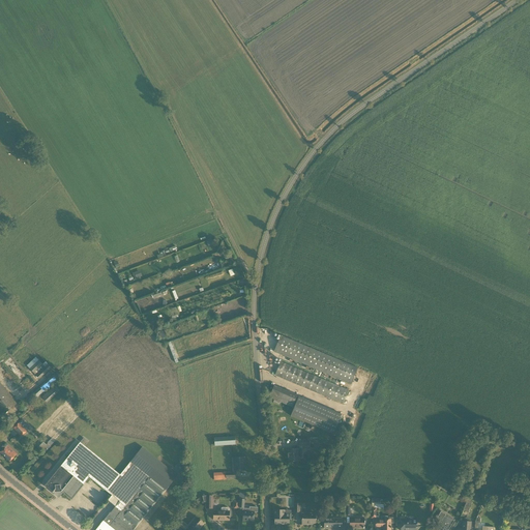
[(357,369),(337,359),(281,335),(273,352),(330,376),(351,384),(357,369)]
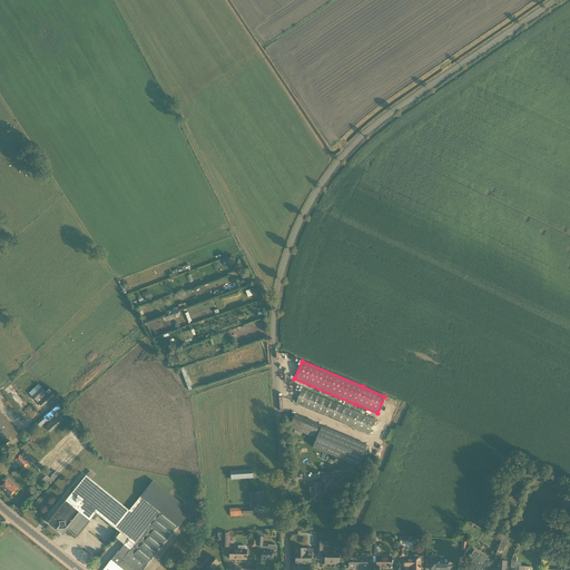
[(184,367),(182,369),(189,390),(193,389),(184,367)]
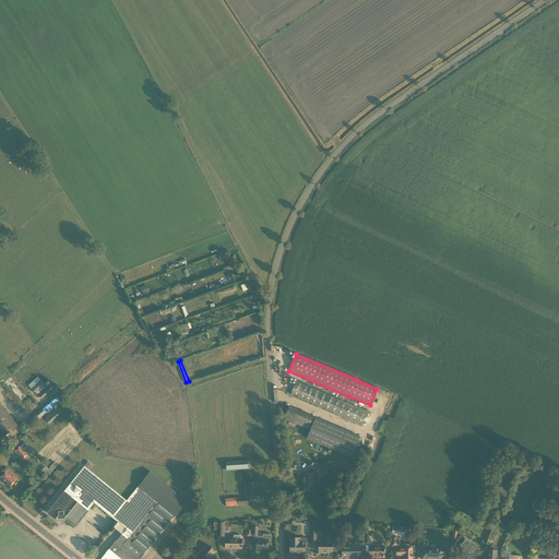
[(50,391),(39,379),(30,388),(42,400),(50,391)]
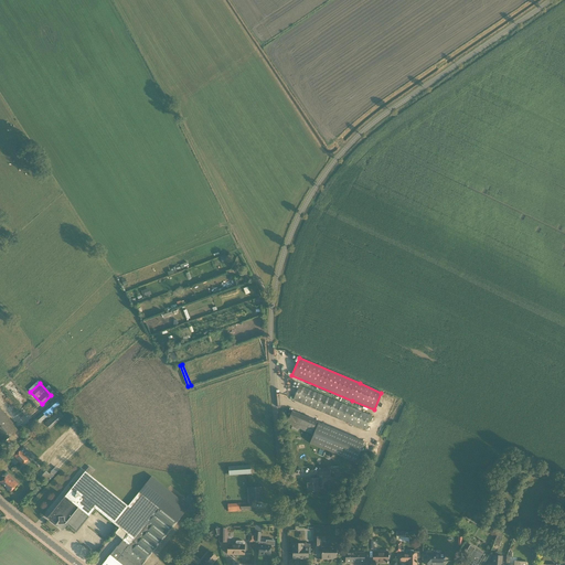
[(371,416),(304,388),(299,386),(294,400),(365,430),(371,416)]
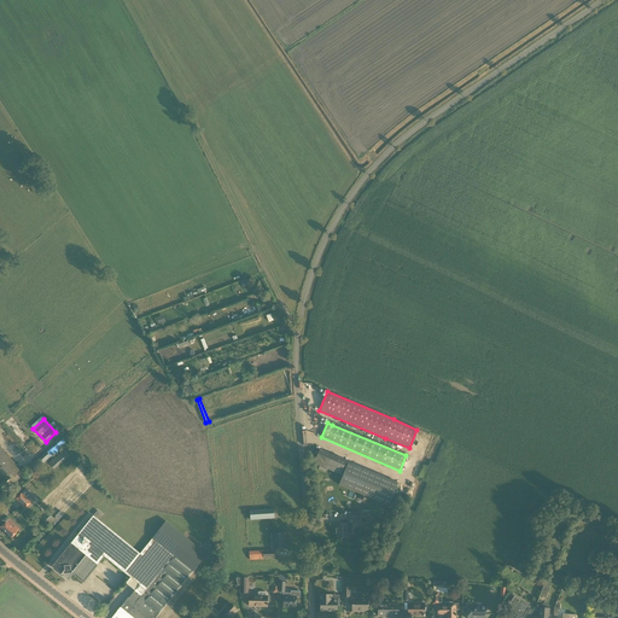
[(421,427),(412,449),(432,458),(441,436),(421,427)]
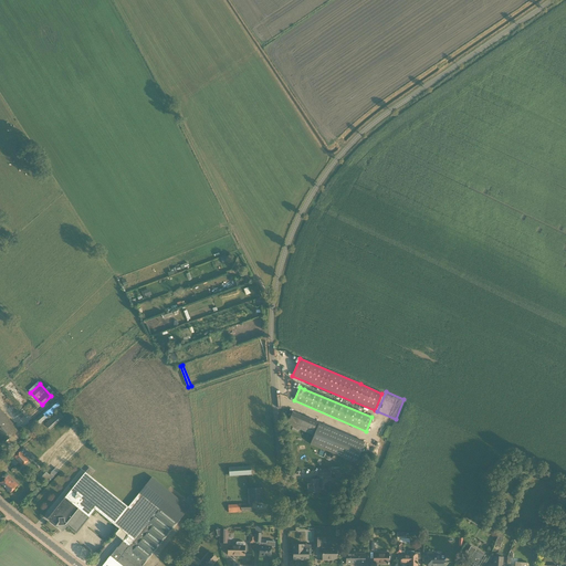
[(0,435),(13,425),(0,408),(0,435)]
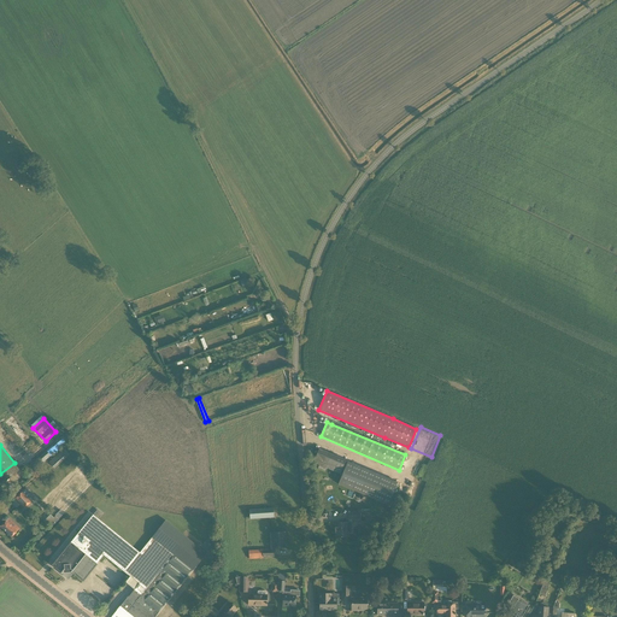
[(340,474),(342,466),(345,460),(324,452),(319,450),(313,463),(340,474)]
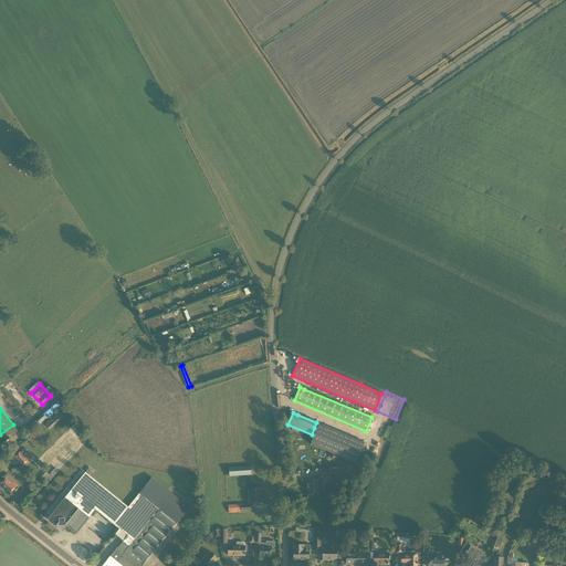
[(43,413),(24,430),(25,431),(21,436),(27,440),(31,436),(30,436),(40,427),(39,425),(43,420),(46,418),(43,413)]
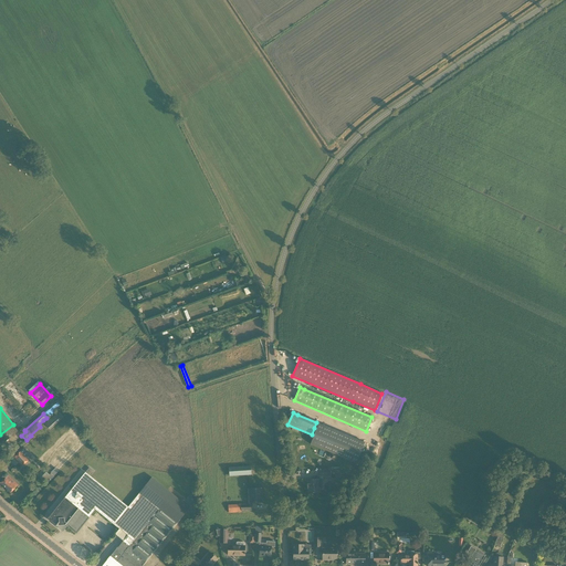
[(365,443),(318,423),(311,444),(356,463),(365,443)]
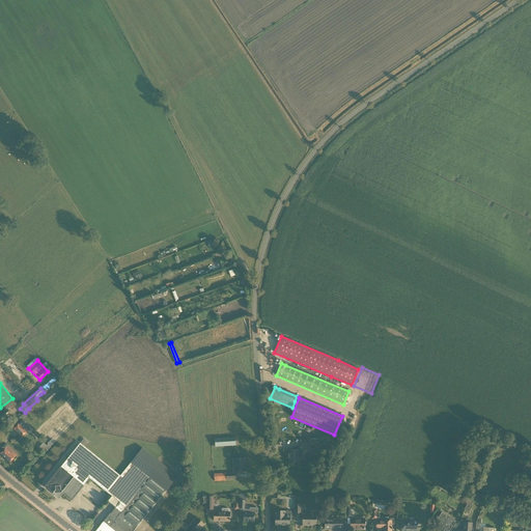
[(0,408),(0,415),(1,418),(18,404),(12,398),(0,408)]
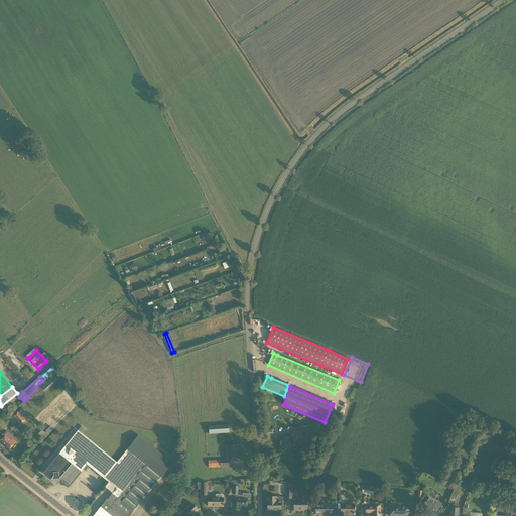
[(13,399),(15,401),(18,398),(16,395),(9,401),(12,404),(13,403),(11,401),(13,399)]
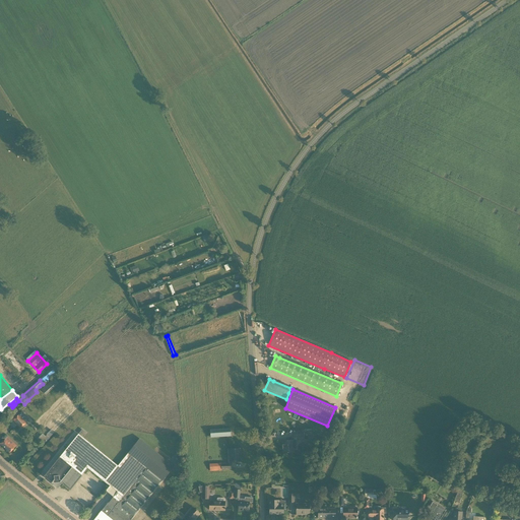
[(29,419),(22,412),(13,420),(20,428),(21,427),(29,419)]
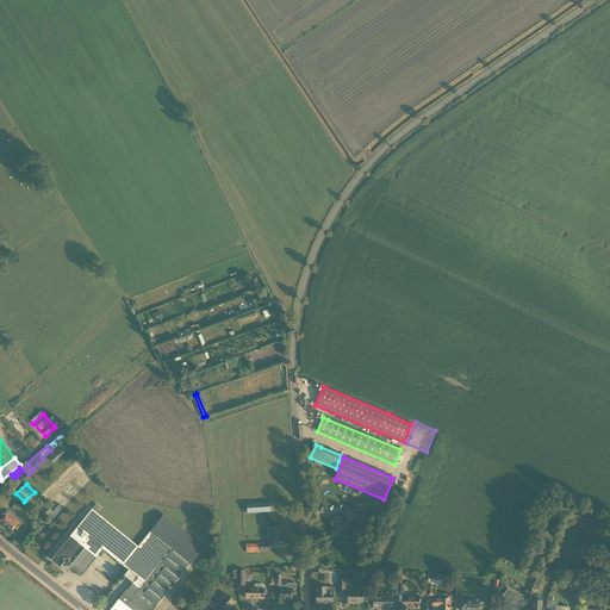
[(248,514),(271,512),(271,503),(247,504),(248,514)]
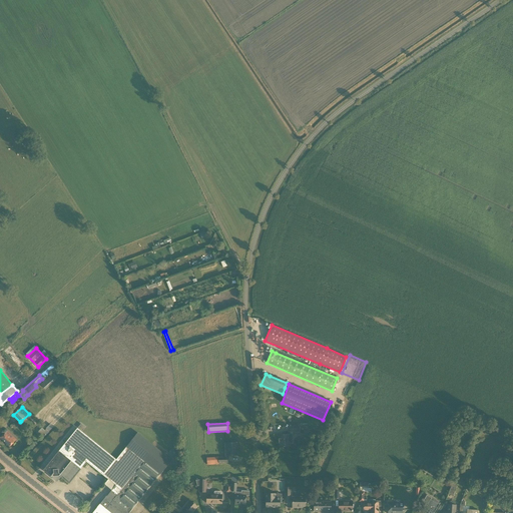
[(45,431),(42,428),(35,434),(39,437),(45,431)]
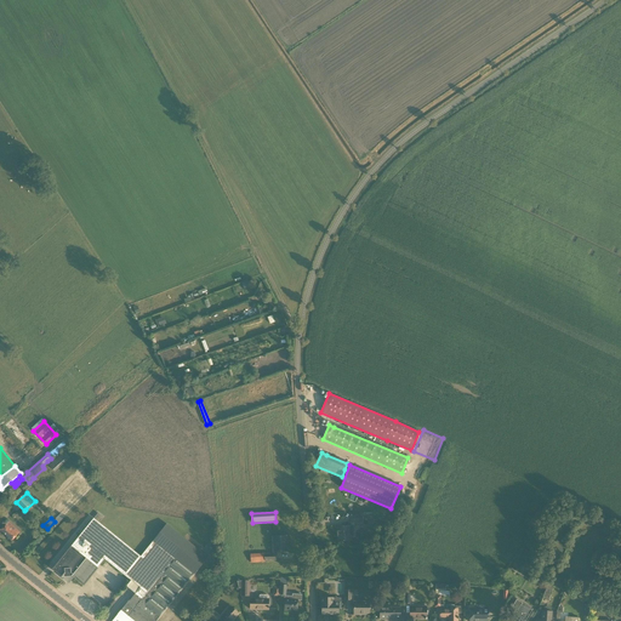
[(155,620),(157,620),(194,574),(208,557),(166,524),(153,541),(141,557),(137,554),(93,518),(72,546),(70,546),(56,564),(52,569),(62,577),(63,576),(67,579),(69,579),(73,575),(85,584),(97,568),(104,559),(121,574),(131,580),(126,586),(135,593),(129,603),(127,603),(112,620),(155,620)]
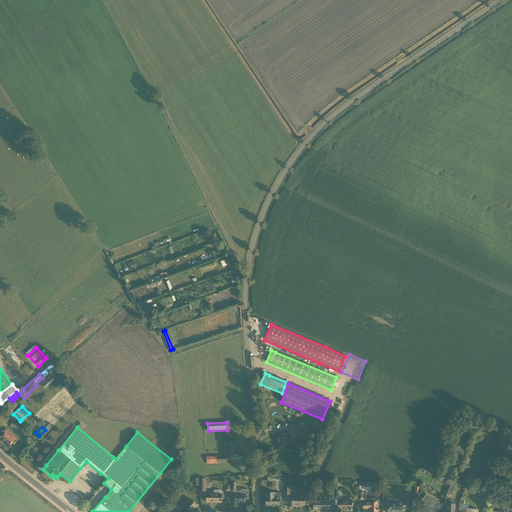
[(10,446),(14,441),(5,432),(0,437),(10,446)]
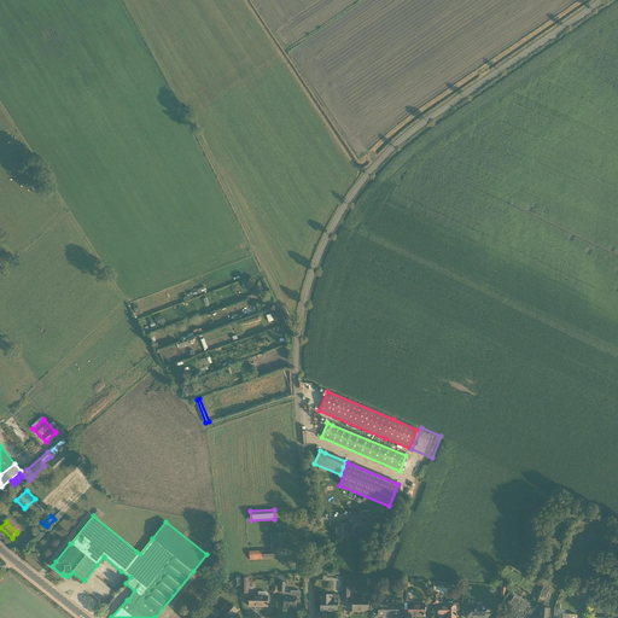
[(337,538),(343,538),(348,538),(348,530),(349,530),(349,523),(340,524),(334,524),(336,530),(337,530),(337,538)]
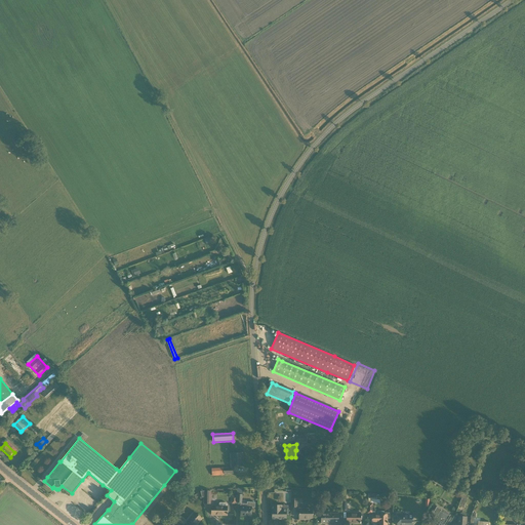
[(242,453),(237,453),(231,453),(232,458),(233,458),(233,467),(241,466),(241,458),(243,458),(242,453)]
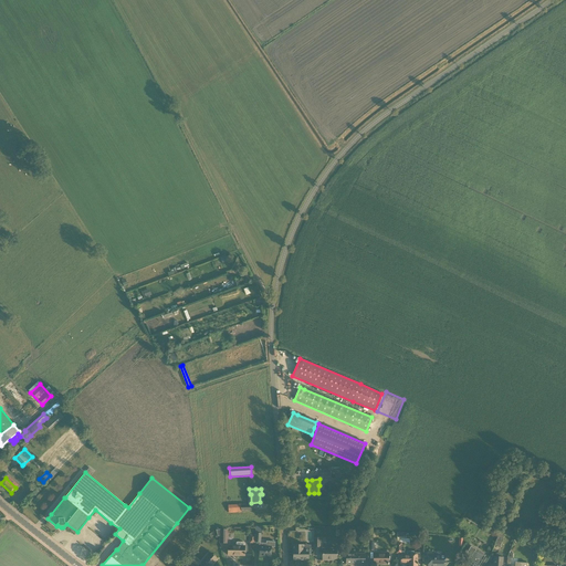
[(500,546),(504,534),(500,532),(495,544),(500,546)]
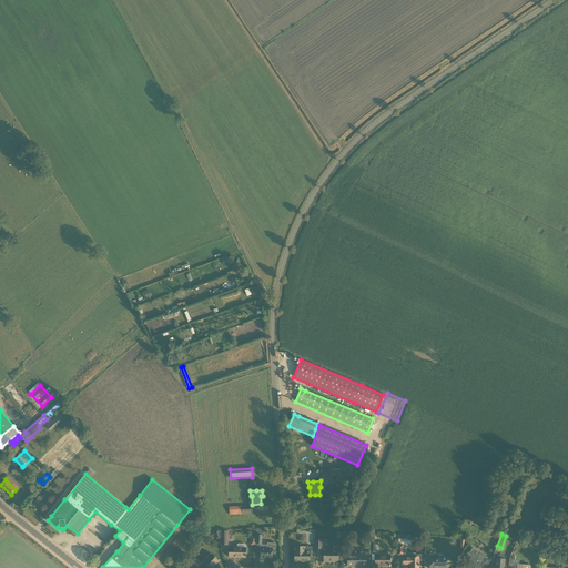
[(315,549),(321,549),(321,545),(327,545),(327,539),(321,539),(321,540),(315,540),(315,549)]
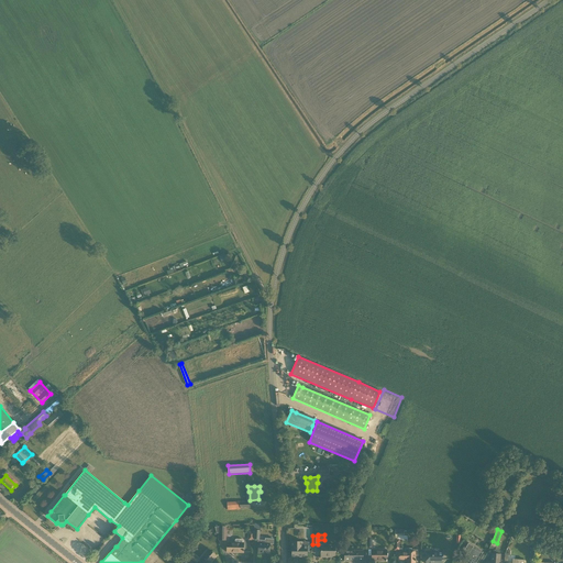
[(235,543),(227,542),(227,547),(227,552),(243,553),(243,551),(244,551),(244,550),(243,550),(243,543),(243,540),(242,539),(235,539),(235,540),(235,543)]
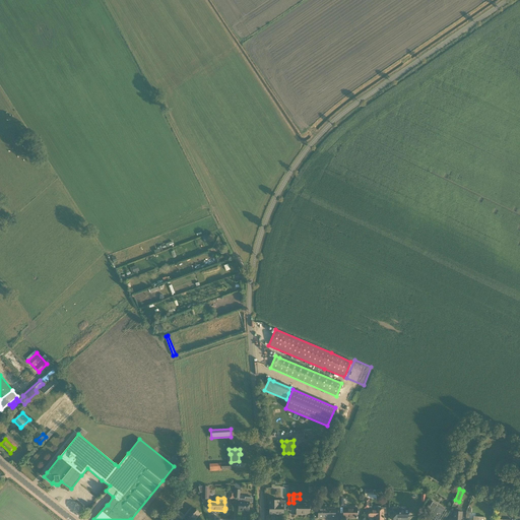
[(239,499),(239,502),(238,512),(241,512),(241,510),(249,511),(249,502),(253,503),(253,498),(245,498),(245,499),(239,499)]
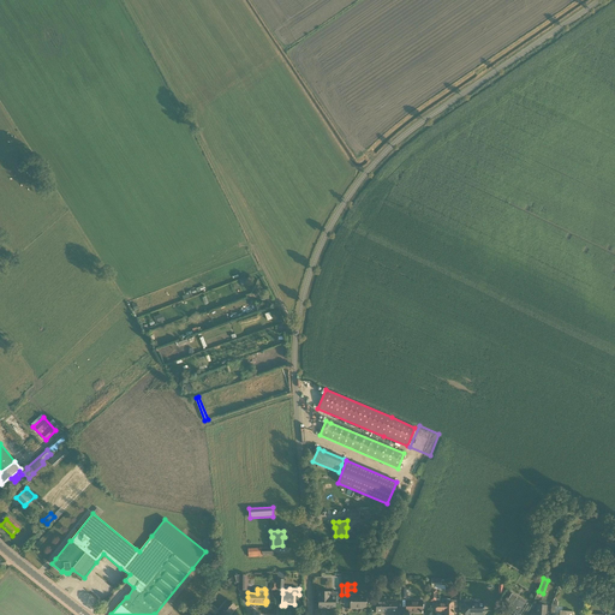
[(338,603),(338,595),(330,595),(330,592),(318,592),(318,609),(335,609),(335,603),(338,603)]
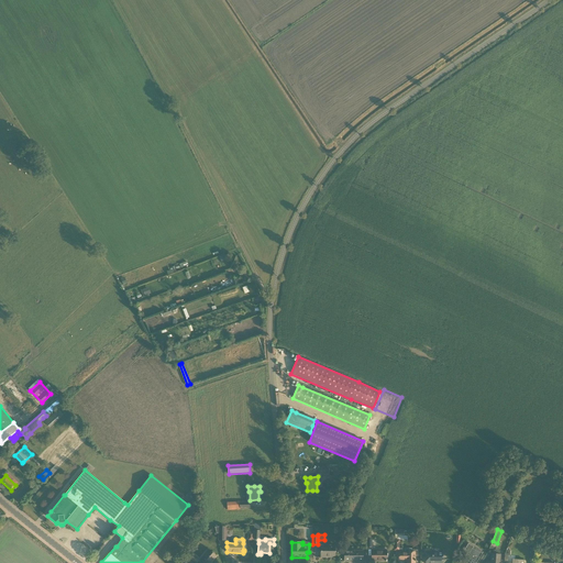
[(476,549),(473,547),(468,543),(464,550),(462,554),(466,558),(468,554),(472,556),(472,558),(473,559),(470,562),(476,562),(481,555),(482,554),(475,550),(476,549)]
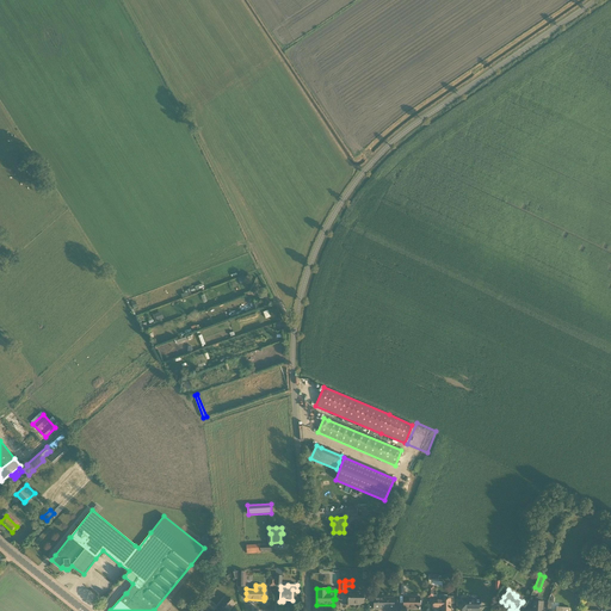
[(364,599),(364,592),(349,592),(349,599),(349,605),(364,605),(364,599)]
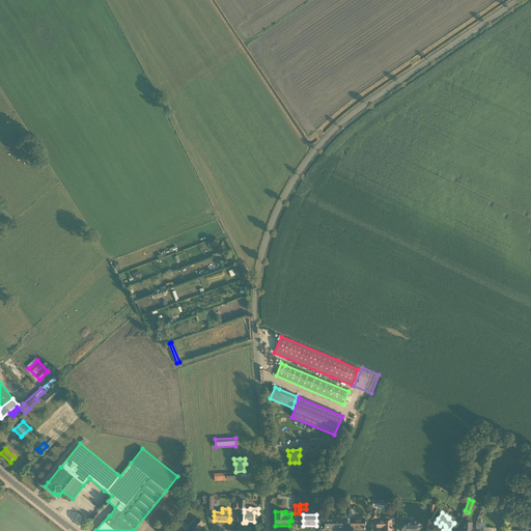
[(199,520),(197,519),(188,528),(191,530),(197,530),(201,528),(204,525),(200,521),(199,520)]
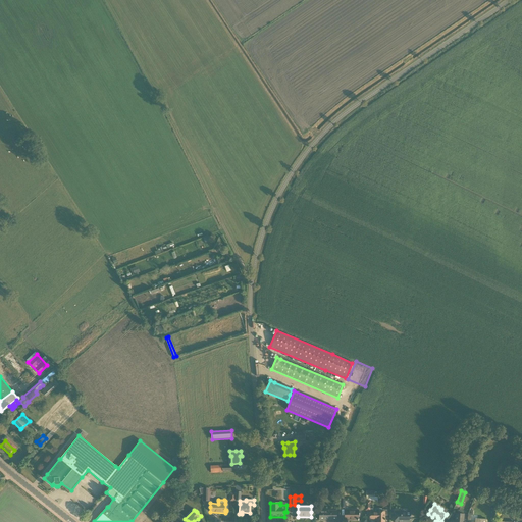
[(358,520),(359,515),(359,511),(345,510),(345,520),(346,520),(350,520),(358,520)]
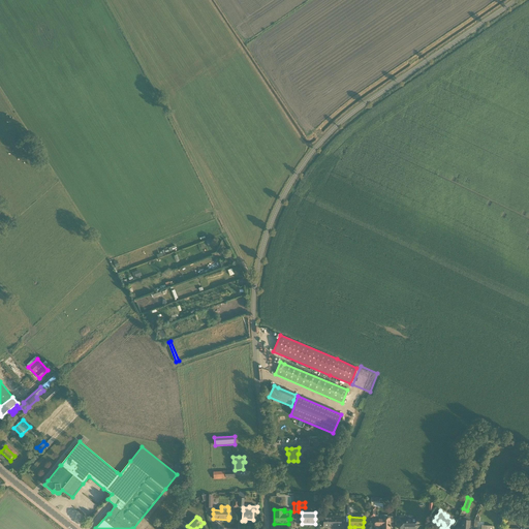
[(386,519),(383,519),(384,520),(375,520),(375,526),(382,526),(381,528),(390,528),(390,527),(391,527),(391,526),(390,526),(390,523),(392,523),(392,517),(386,517),(386,519)]
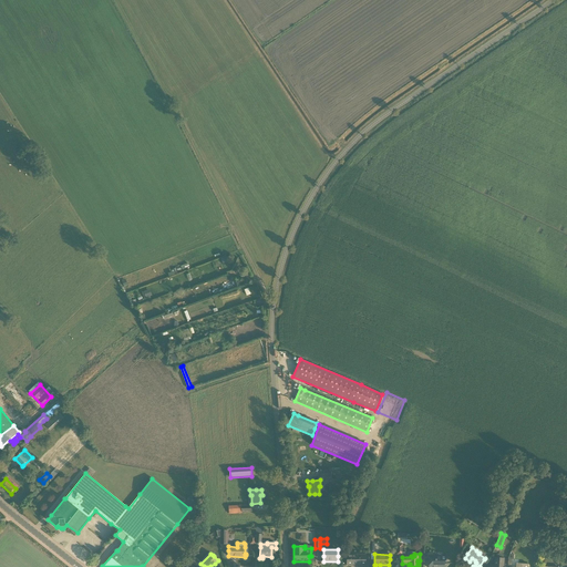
[(366,565),(366,559),(366,555),(347,555),(347,565),(366,565)]
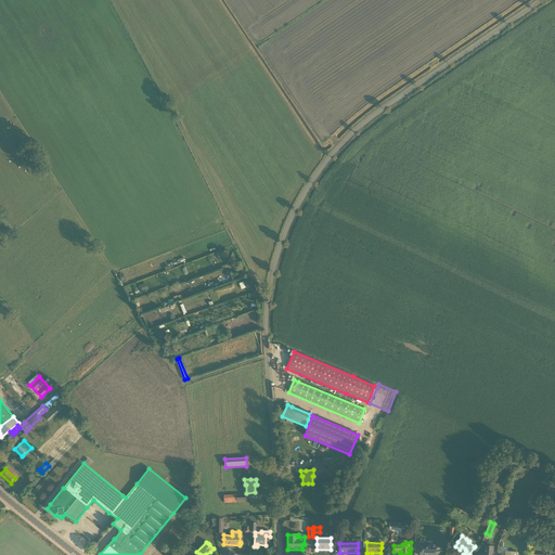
[(436,551),(436,547),(437,544),(427,544),(421,544),(420,552),(420,554),(427,554),(428,554),(436,554),(436,552),(438,552),(438,551),(436,551)]
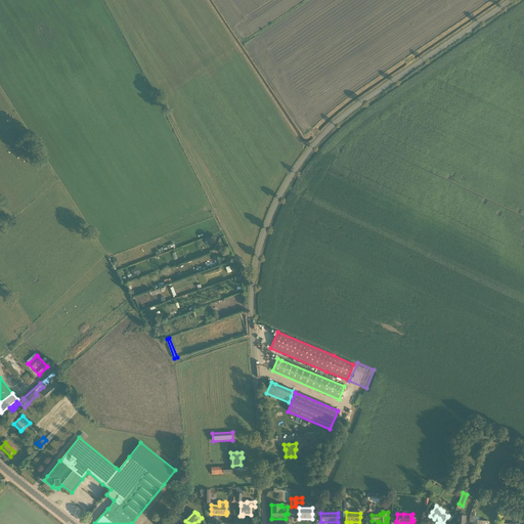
[(465,523),(467,516),(457,515),(456,523),(452,522),(452,523),(465,523)]
